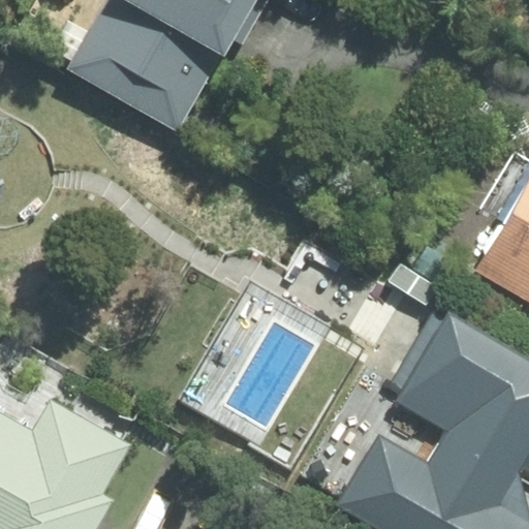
[(102,0),(65,67),(178,130),(221,55),(226,57),(238,37),(242,42),(266,0),(102,0)]
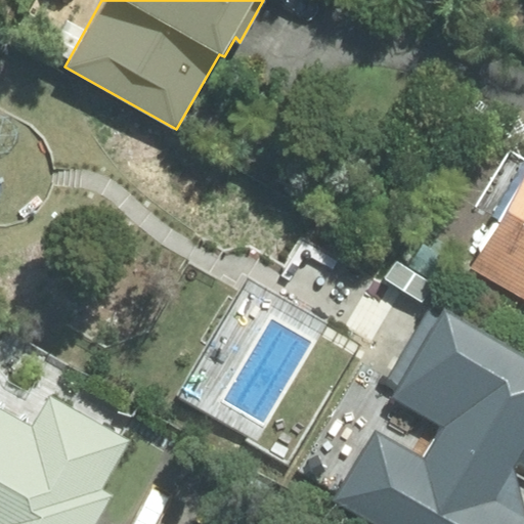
[(523,299),(523,174),(469,267),(523,299)]
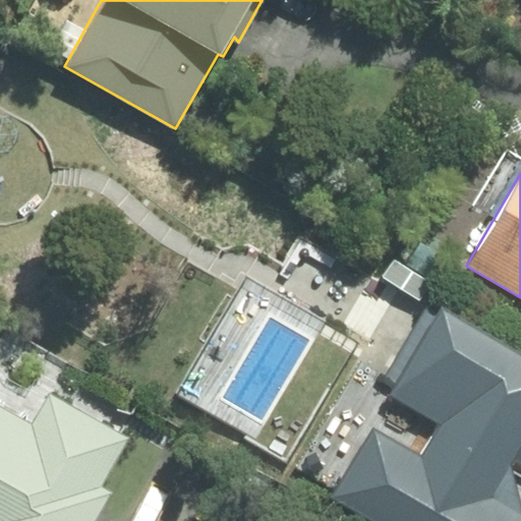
[(520,349),(444,304),(439,311),(427,305),(388,373),(398,381),(390,395),(440,424),(422,454),(373,425),(331,498),(370,520),(520,520),(520,510),(495,495),(515,461),(520,464),(520,349)]
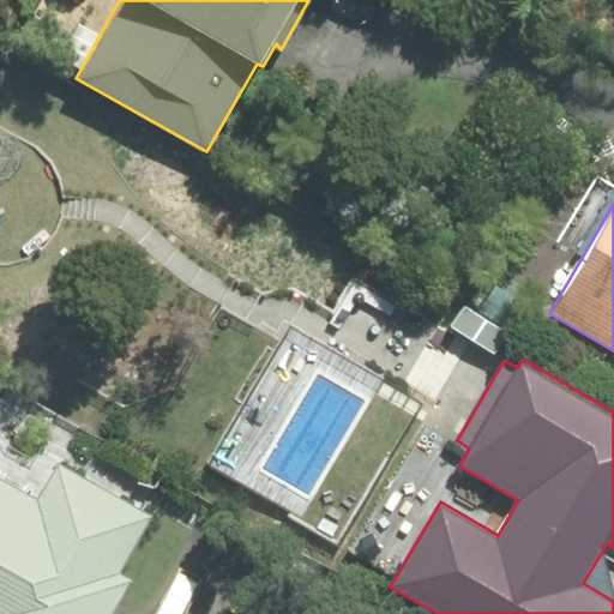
[(0,613),(108,613),(127,582),(114,575),(149,517),(55,464),(34,500),(0,480),(0,613)]
